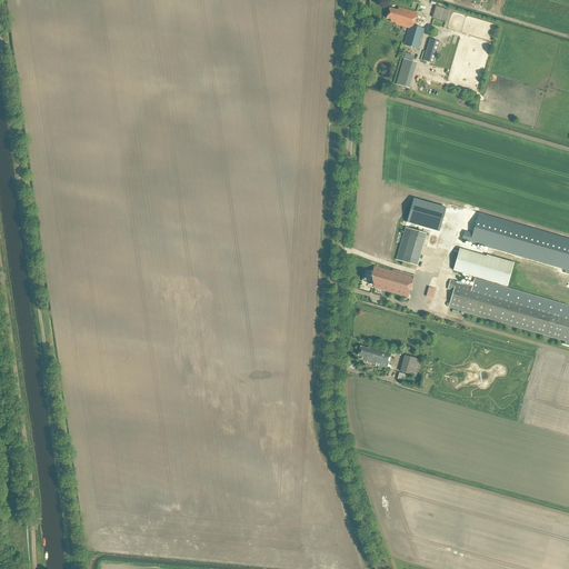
[(450,11),(436,7),(432,18),(447,22),(450,11)]
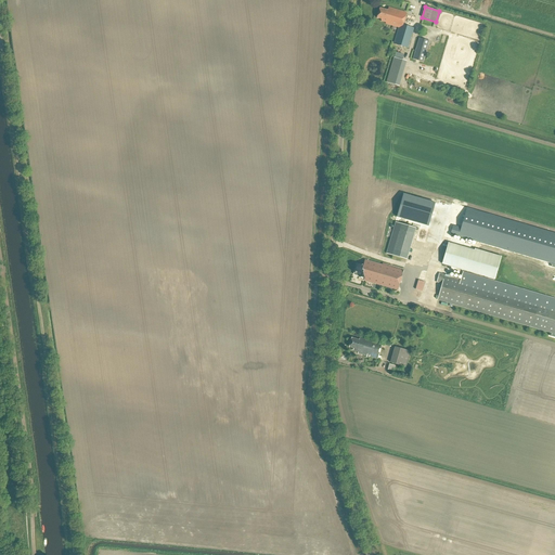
[(403,25),(407,13),(389,8),(388,11),(379,9),(377,18),(382,20),(382,22),(386,23),(386,24),(399,28),(394,44),(408,49),(414,28),(403,25)]
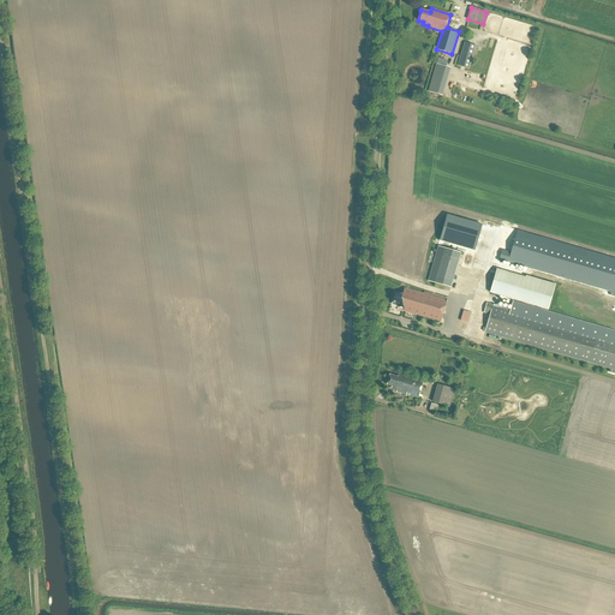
[(464,42),(460,57),(472,60),(476,46),(464,42)]
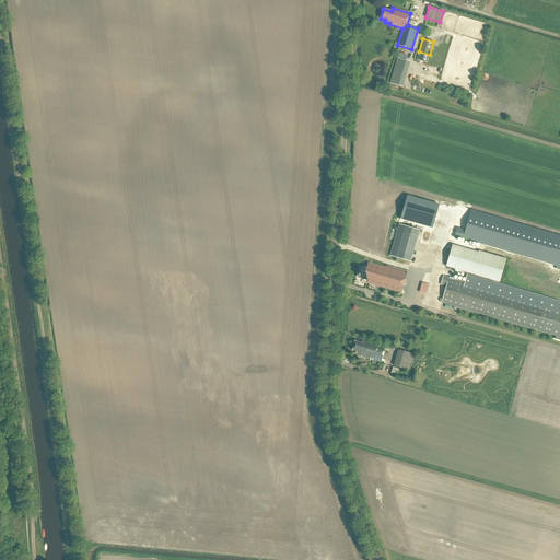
[(391,83),(404,88),(411,62),(407,61),(408,55),(399,53),(391,83)]
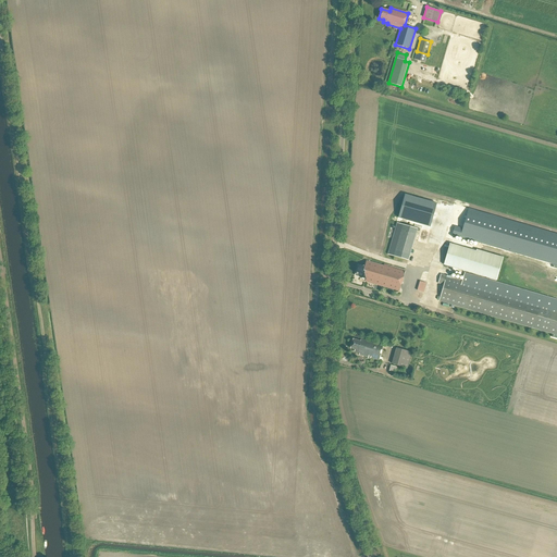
[(456,217),(454,227),(556,257),(556,217),(473,194),(467,220),(456,217)]
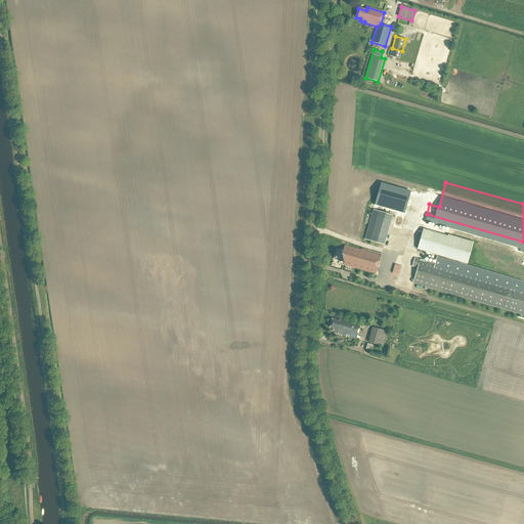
[(381,186),(376,202),(405,211),(410,194),(381,186)]
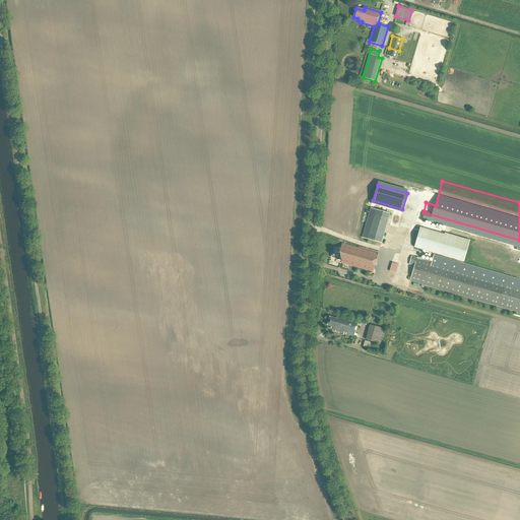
[(370,207),(363,238),(382,243),(390,212),(370,207)]
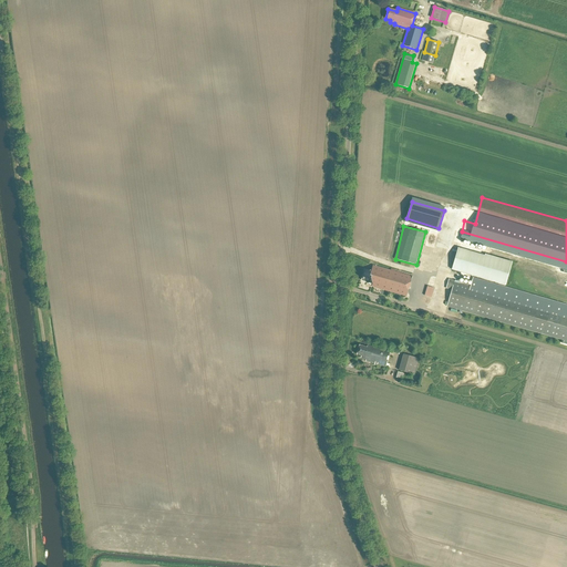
[(459,247),(453,268),(506,284),(512,263),(459,247)]
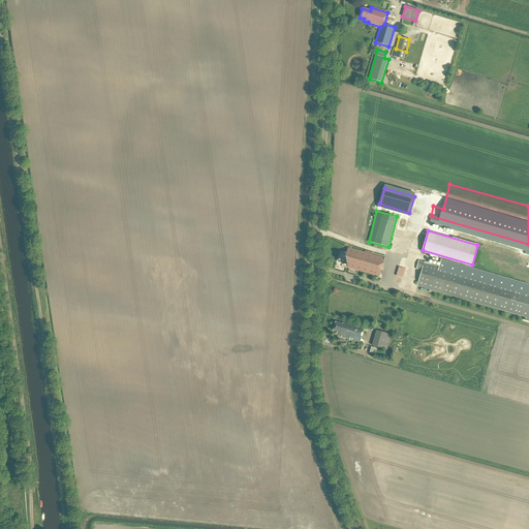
[(378,257),(347,248),(346,253),(341,251),(338,260),(344,262),(343,265),(347,266),(347,267),(348,267),(348,268),(379,277),(385,257),(379,255),(378,257)]
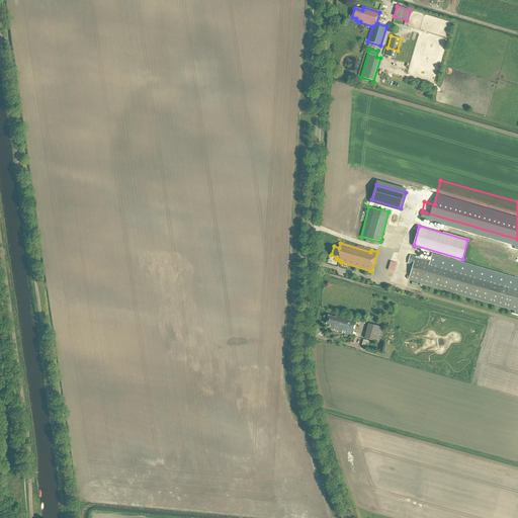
[(415,257),(410,255),(408,263),(413,265),(408,280),(517,312),(517,287),(419,259),(420,257),(416,256),(415,257)]
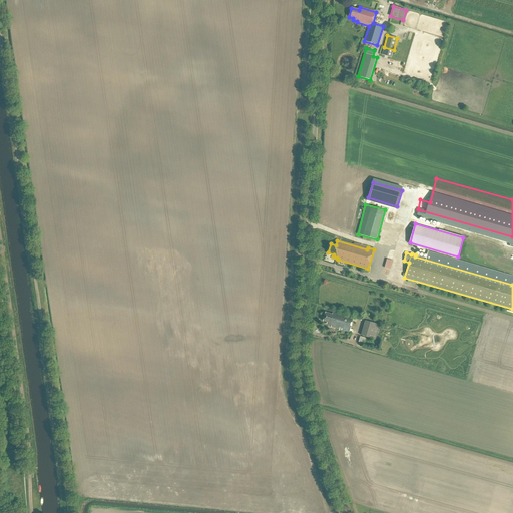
[(393,262),(387,260),(384,268),(391,270),(393,262)]
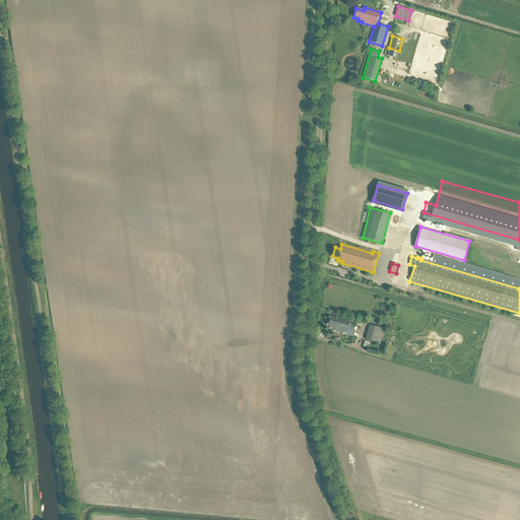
[(335,331),(343,334),(343,335),(345,335),(345,334),(353,336),(359,321),(337,316),(336,319),(329,317),(327,325),(331,327),(330,329),(335,330),(335,331)]
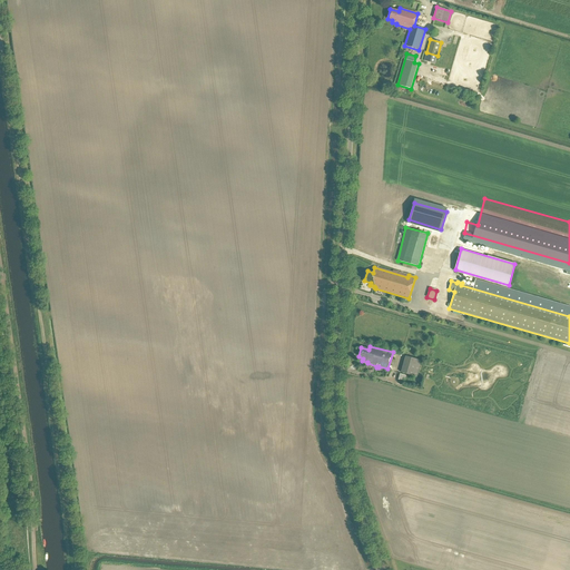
[(401,372),(418,376),(422,360),(405,355),(401,372)]
